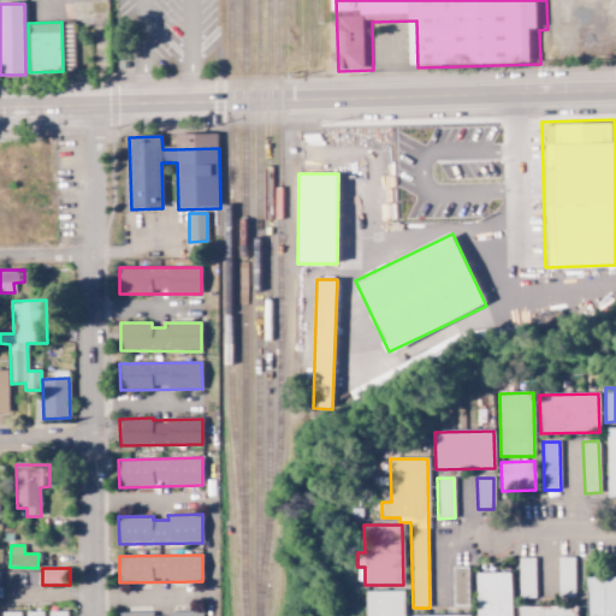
[(510,615),(510,573),(475,573),(475,615),(510,615)]
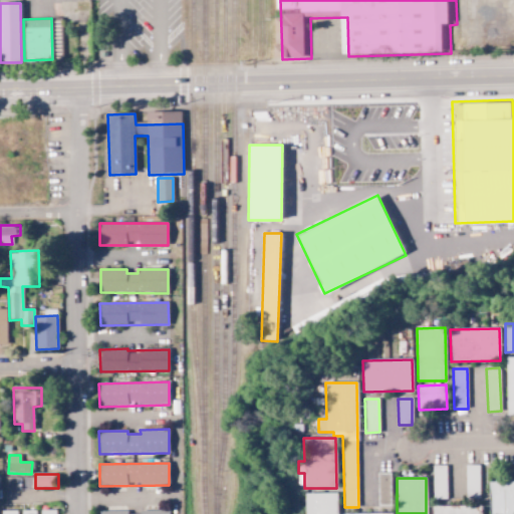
[(513,513),(513,481),(489,482),(489,513),(513,513)]
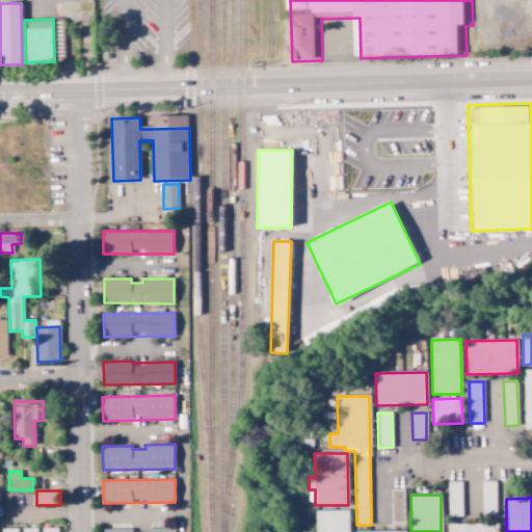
[(315,511),(315,531),(348,531),(348,510),(315,511)]
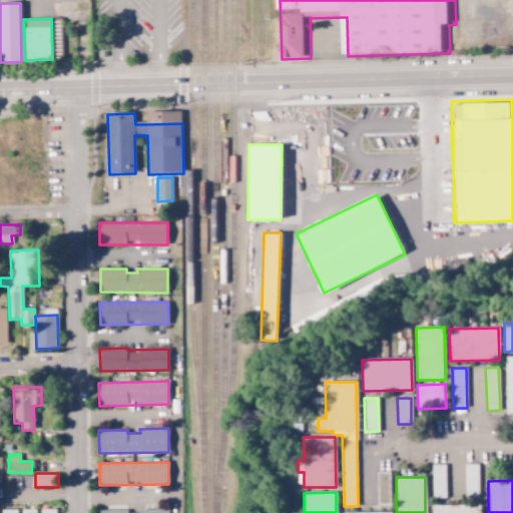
[(480,512),(480,504),(431,505),(431,512),(480,512)]
